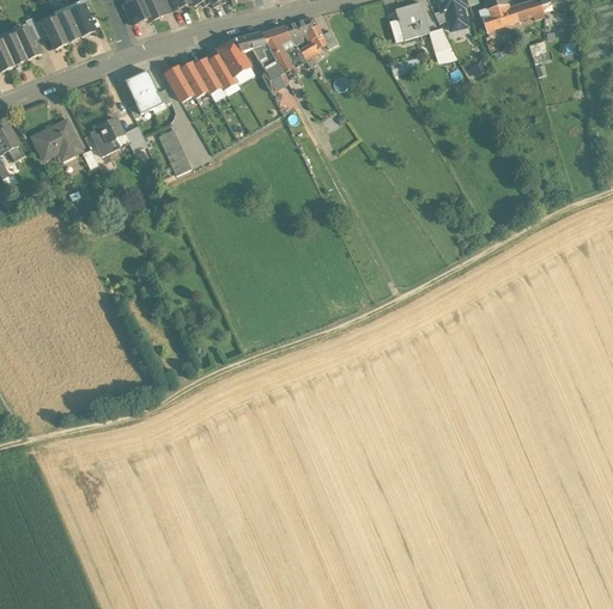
[(78,0),(68,5),(71,11),(84,6),(82,1),(82,0),(78,0)]
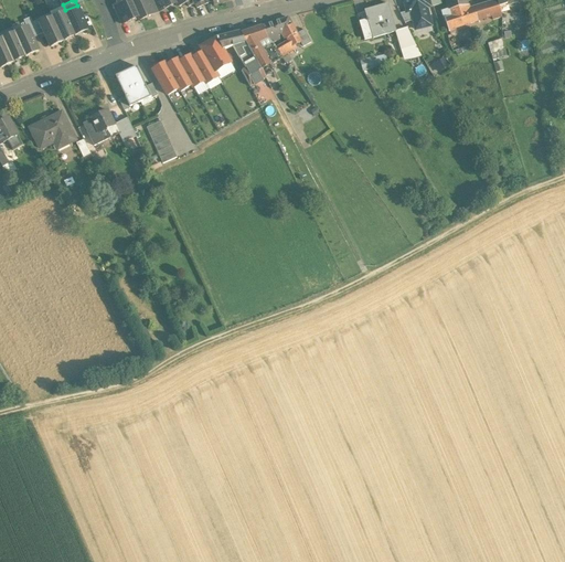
[(87,11),(83,0),(77,0),(75,1),(77,6),(77,4),(82,14),(87,11)]
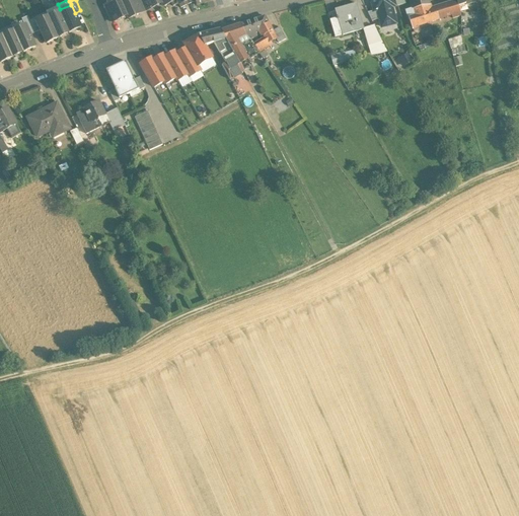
[(128,12),(122,0),(107,0),(108,1),(116,16),(117,17),(127,13),(128,12)]
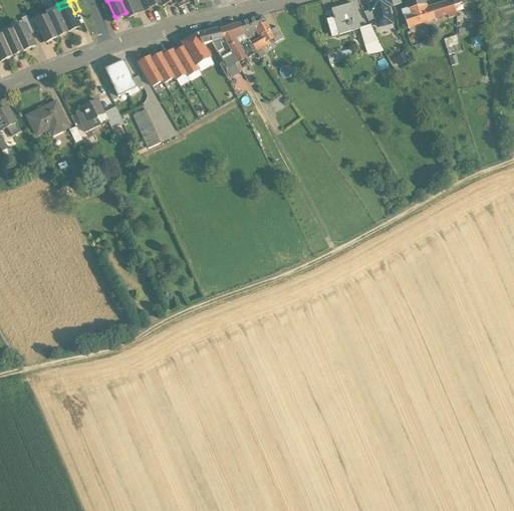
[(120,0),(126,12),(125,13),(127,16),(139,10),(138,9),(134,0),(120,0)]
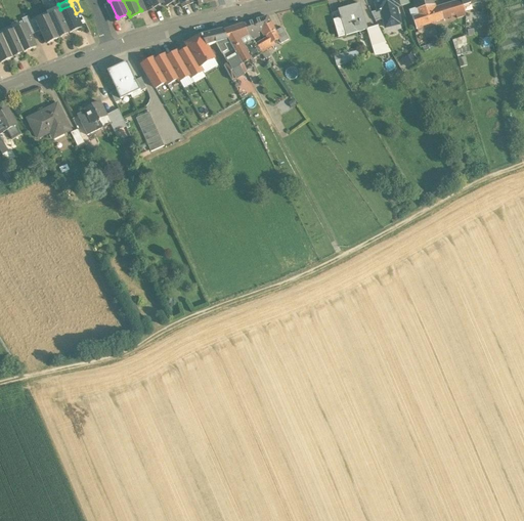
[(136,0),(140,9),(146,7),(143,0),(136,0)]
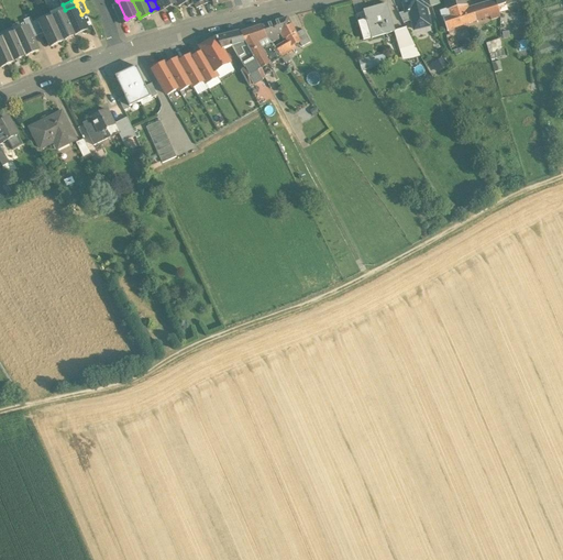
[(403,0),(405,9),(409,8),(411,18),(412,20),(428,17),(424,6),(429,4),(428,0),(403,0)]
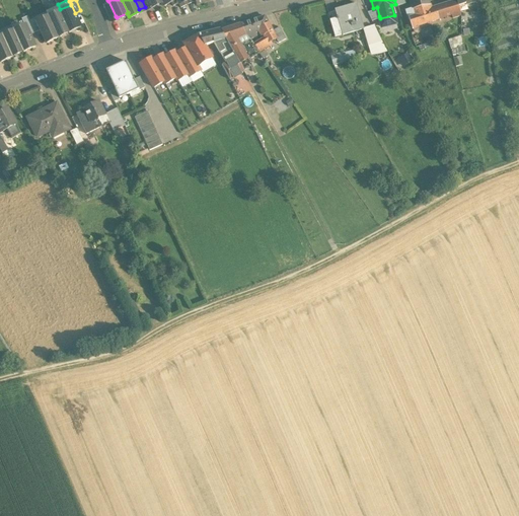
[(449,1),(435,6),(429,7),(427,3),(413,7),(413,6),(405,7),(412,24),(438,16),(451,12),(459,9),(458,3),(456,0),(452,0),(449,1)]
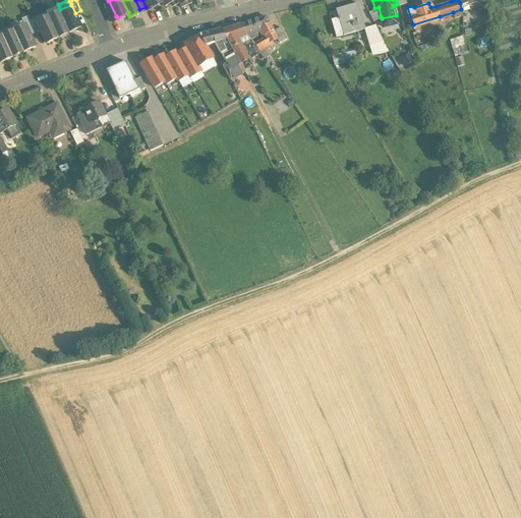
[(116,16),(109,1),(104,3),(111,19),(116,16)]
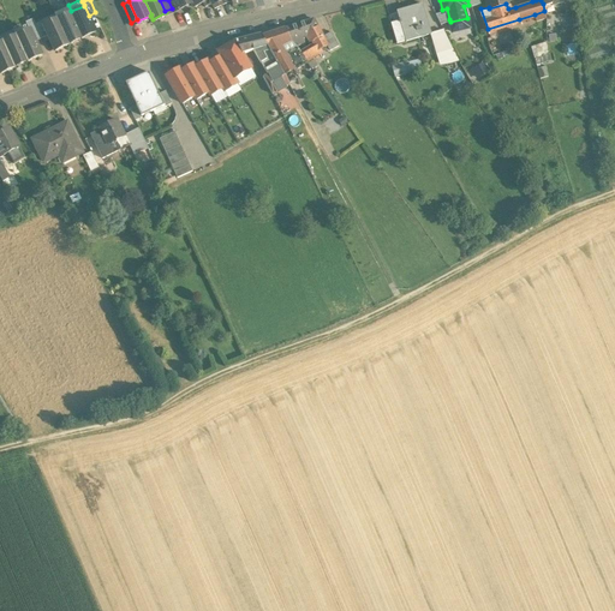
[(422,1),(396,9),(399,17),(399,18),(390,21),(396,40),(406,37),(406,39),(430,31),(422,1)]
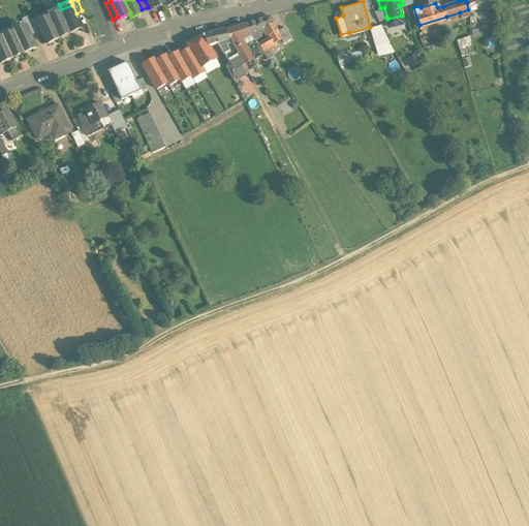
[(76,13),(72,4),(72,5),(61,9),(61,10),(70,30),(69,30),(70,31),(82,26),(76,13)]
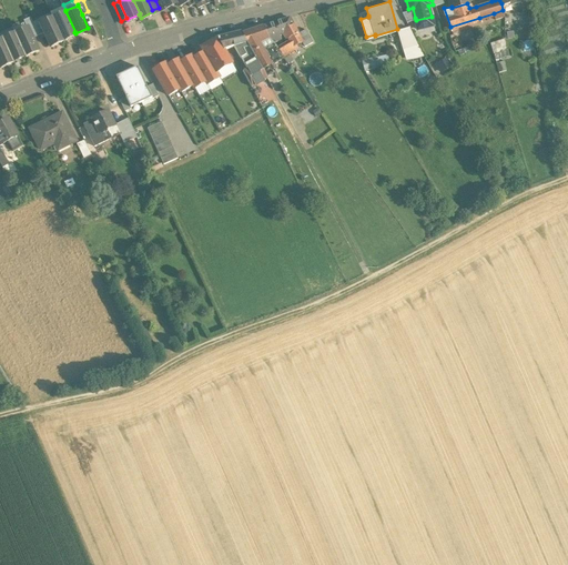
[(415,18),(413,8),(408,9),(402,11),(407,20),(415,18)]
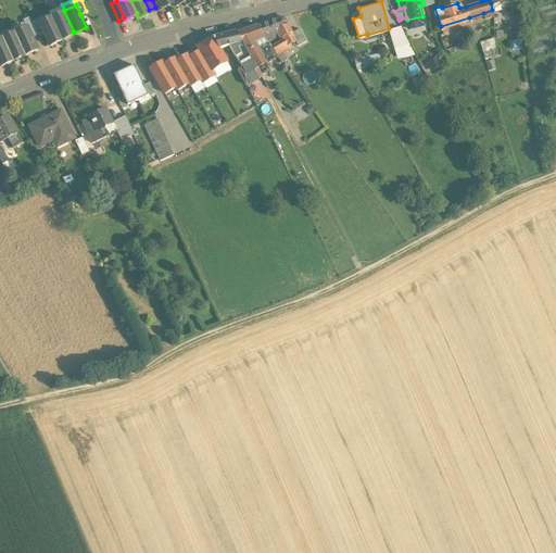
[(74,32),(64,11),(64,10),(51,15),(51,16),(52,16),(62,37),(73,32),(74,32)]
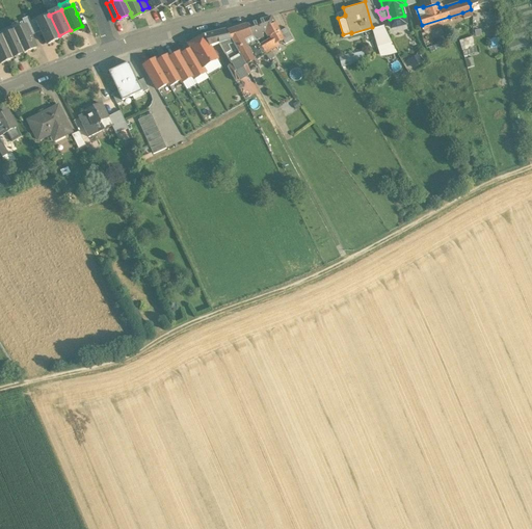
[(30,19),(28,14),(22,17),(25,25),(26,24),(30,33),(35,31),(30,19)]
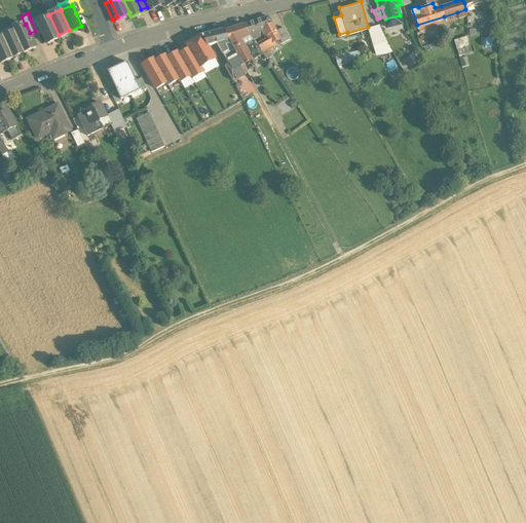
[(267,13),(243,22),(249,32),(252,37),(257,35),(255,29),(263,26),(267,33),(275,29),(267,13)]
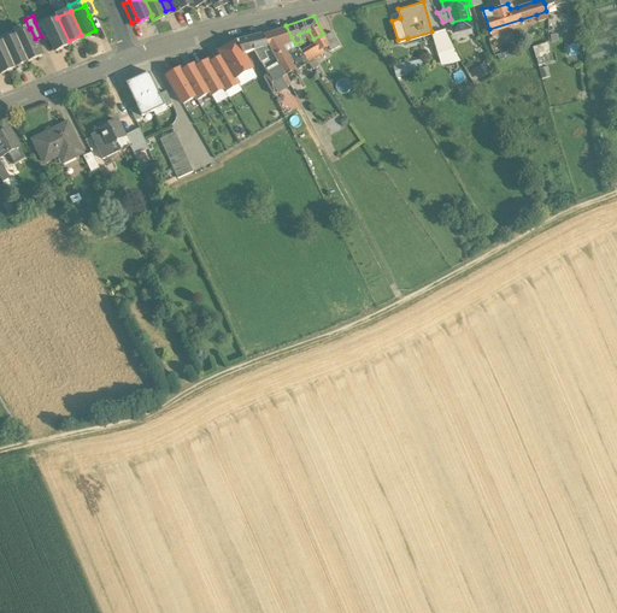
[(42,18),(35,22),(41,36),(48,33),(43,24),(45,24),(42,18)]
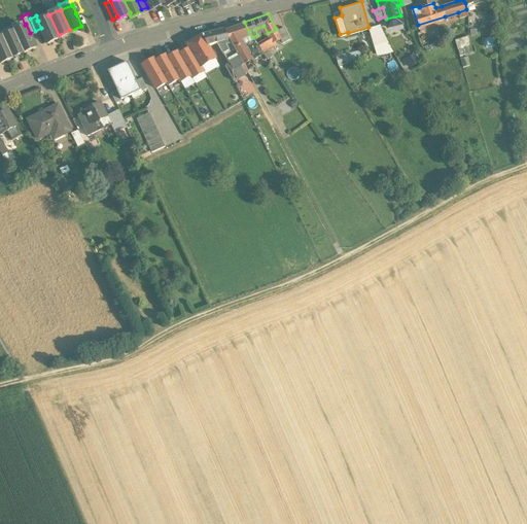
[(59,35),(49,15),(48,15),(38,21),(37,21),(41,28),(47,41),(59,36),(59,35)]
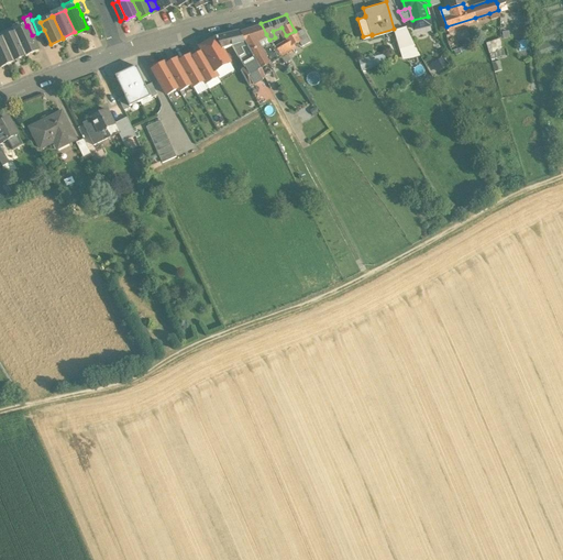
[(261,23),(240,31),(246,43),(254,56),(263,51),(261,47),(256,40),(266,34),(261,23)]
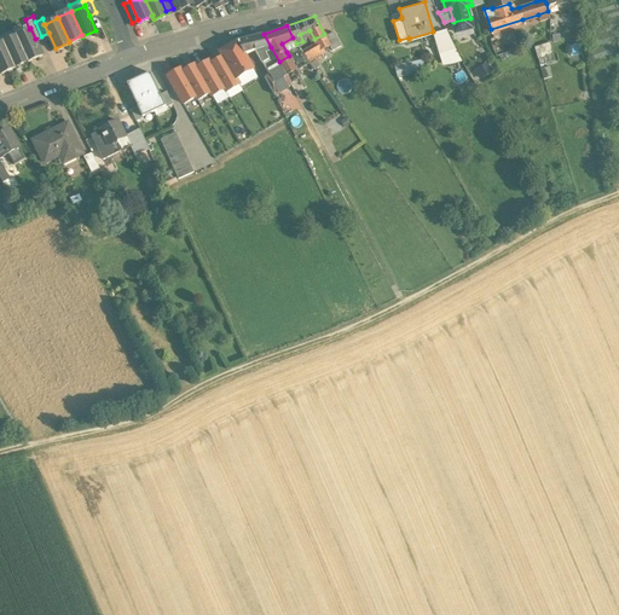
[(35,39),(30,28),(29,29),(17,34),(17,35),(27,58),(27,59),(41,53),(35,39)]
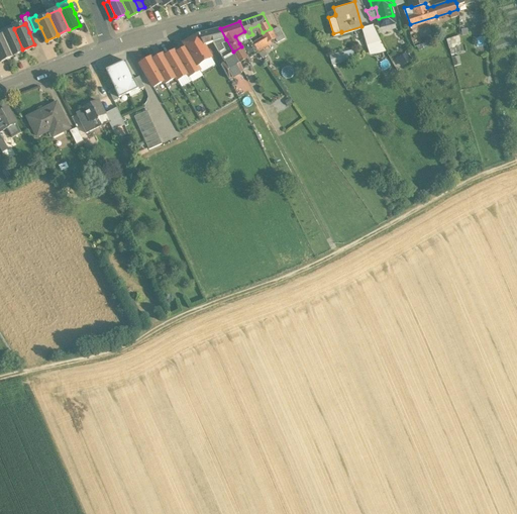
[(362,26),(367,42),(380,39),(373,23),(362,26)]
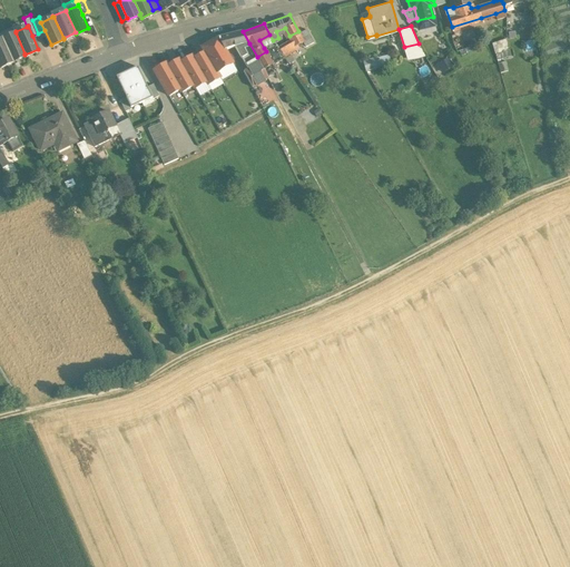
[(306,27),(298,31),(303,40),(305,45),(314,40),(306,27)]
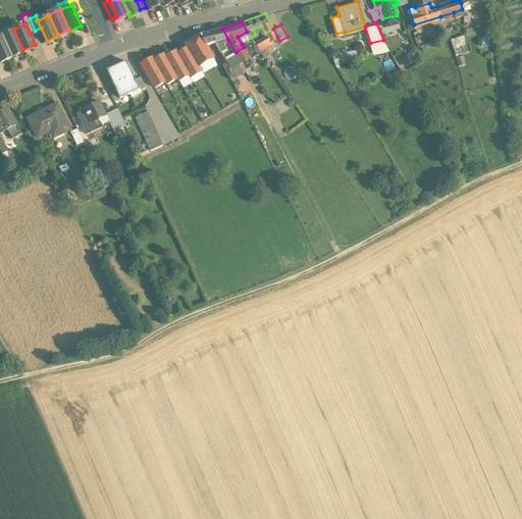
[(222,29),(221,28),(199,33),(205,44),(214,41),(221,51),(226,48),(222,42),(228,40),(222,29)]
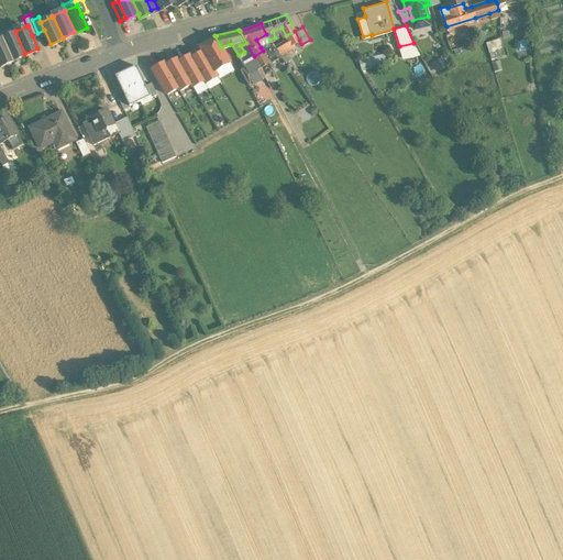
[(24,53),(15,32),(15,31),(2,36),(2,37),(3,37),(12,58),(13,58),(24,53)]
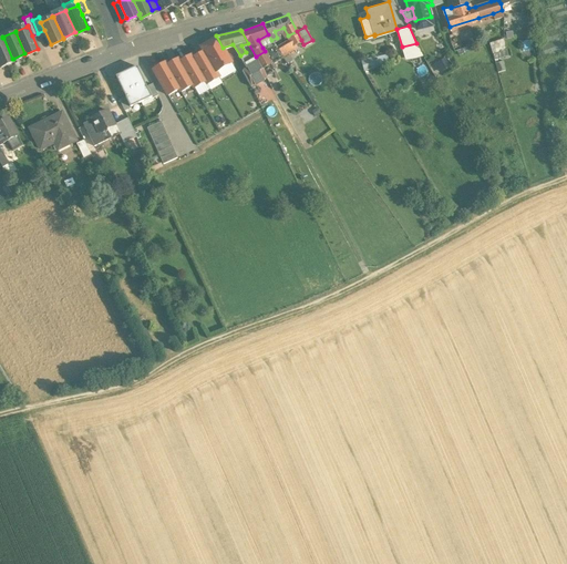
[(297,31),(288,36),(289,38),(294,47),(300,43),(299,41),(301,40),(297,31)]
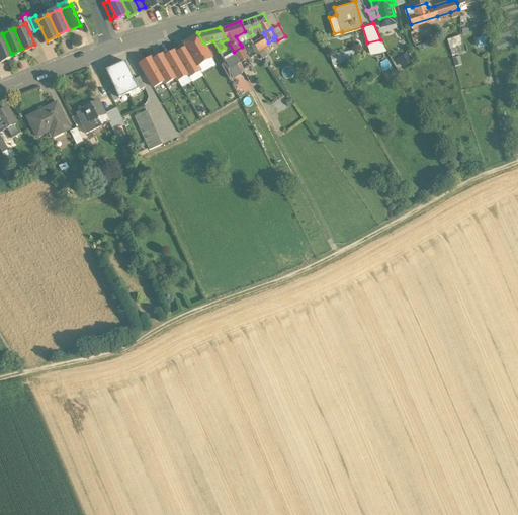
[(197,32),(184,40),(187,46),(197,64),(211,56),(203,44),(197,32)]
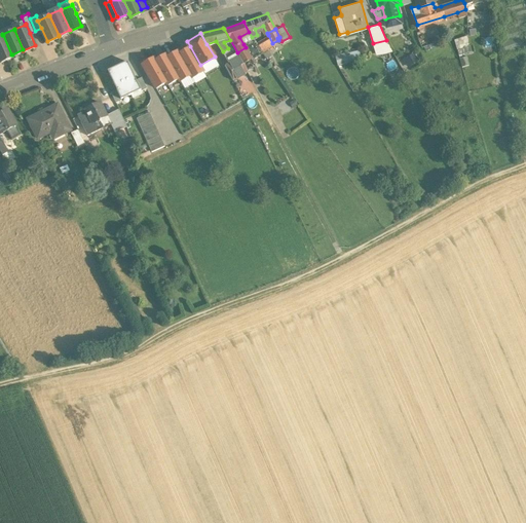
[(470,43),(466,34),(454,38),(456,47),(457,47),(470,43)]
